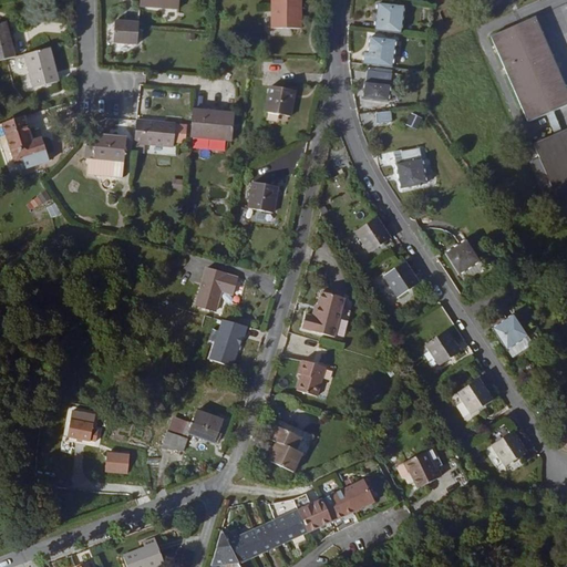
[(274,0),(274,30),(302,30),(303,0),(274,0)]
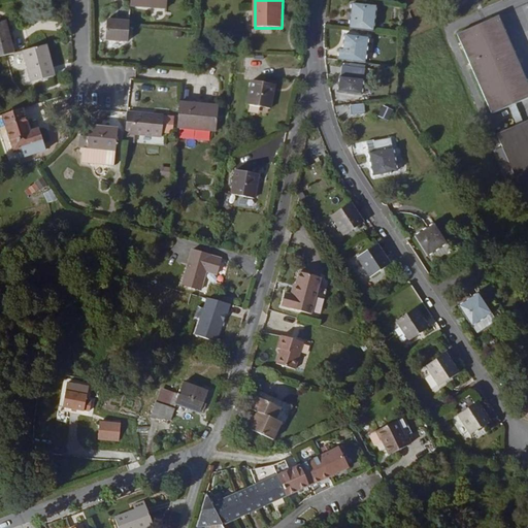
[(376,4),(354,1),(352,27),(374,29),(376,4)]
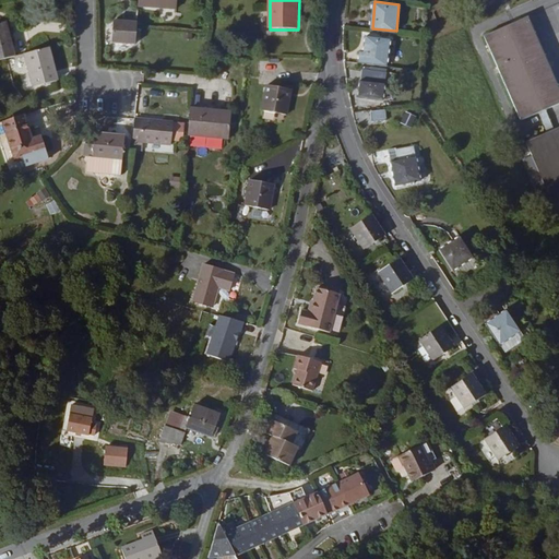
[(558,81),(530,15),(486,34),(523,118),(558,102),(558,81)]
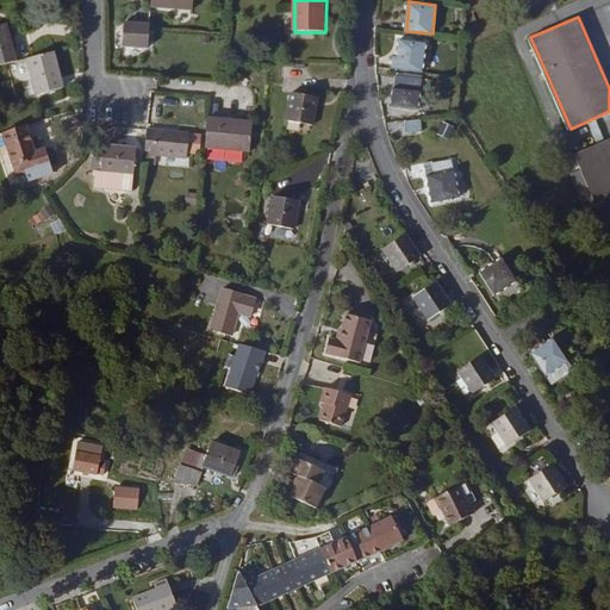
[(150,45),(151,30),(151,19),(135,18),(135,22),(125,20),(123,43),(150,45)]
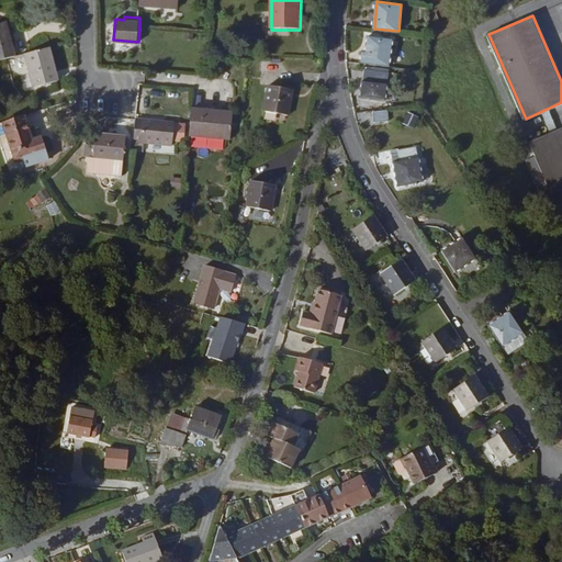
[(9,23),(0,24),(0,62),(17,58),(9,23)]
